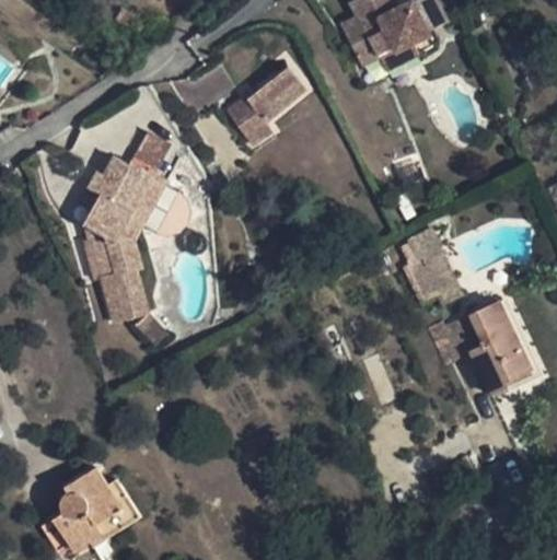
[(393,53),(412,43),(429,34),(428,32),(448,22),(436,0),(410,0),(396,7),(392,0),(349,0),(348,1),(356,18),(339,25),(359,66),(376,57),(392,49),(393,53)]
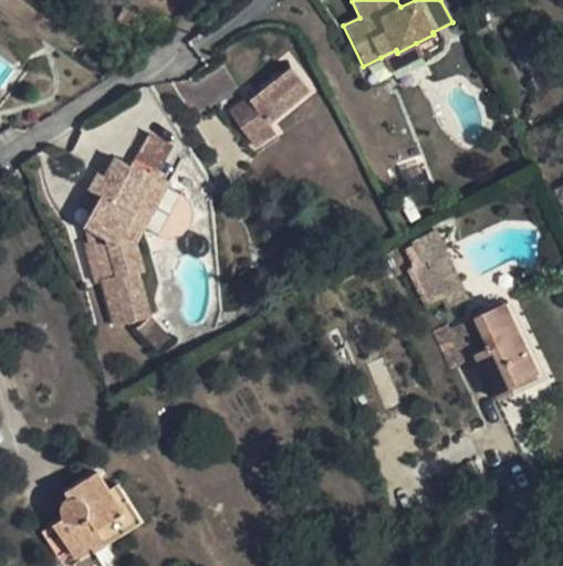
[(104,29),(97,23),(85,38),(93,43),(104,29)]
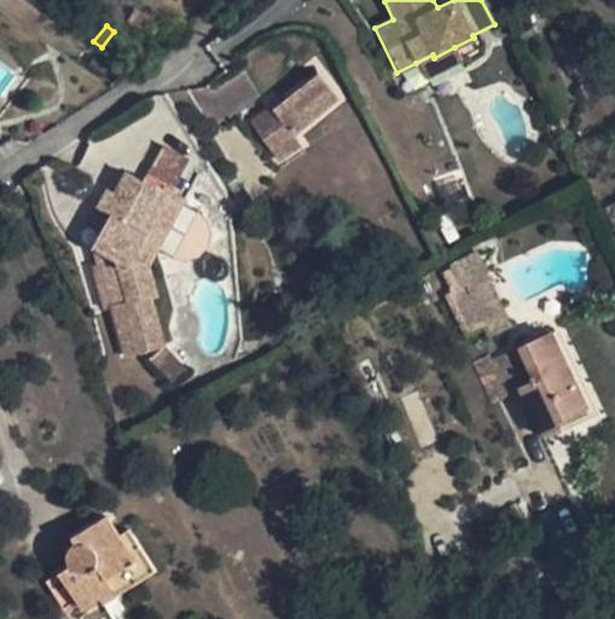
[(433,55),(416,63),(425,80),(463,62),(454,47),(434,58),(433,55)]
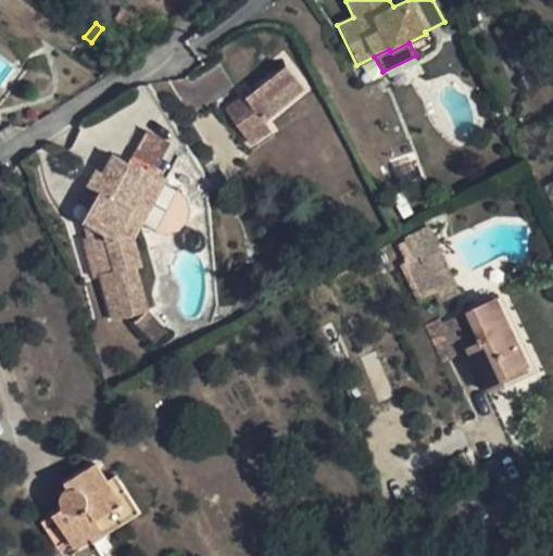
[(287,67),(244,98),(260,122),(303,89),(287,67)]
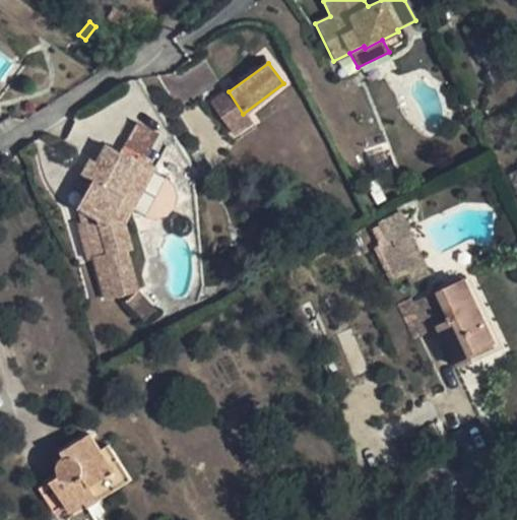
[(229,91),(210,105),(231,135),(249,122),(243,114),(229,91)]
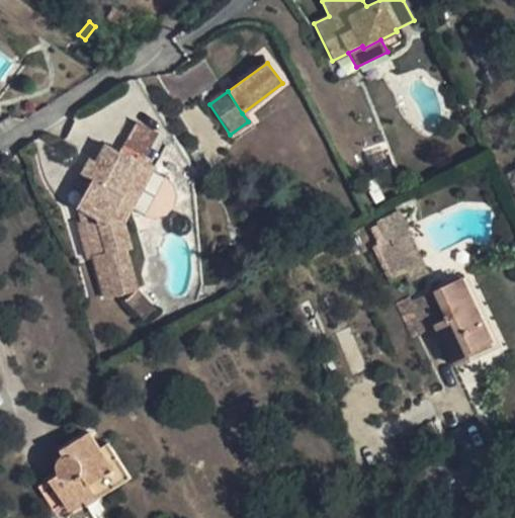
[(136,121),(121,148),(142,160),(158,133),(136,121)]
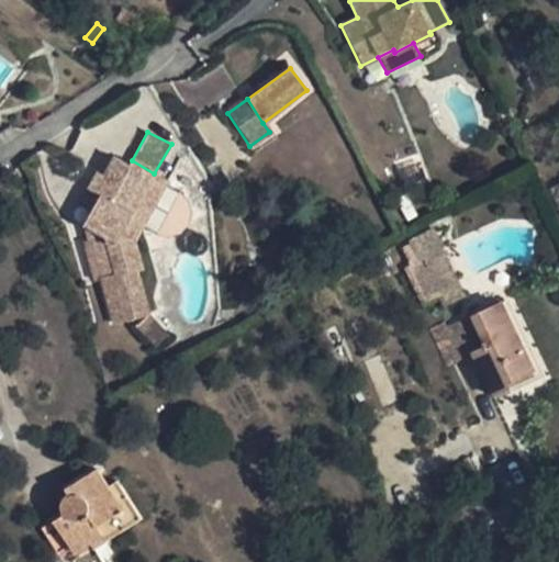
[(154,173),(132,160),(130,164),(113,155),(102,176),(97,171),(87,188),(101,195),(84,225),(104,236),(113,273),(108,276),(112,295),(105,296),(112,324),(148,314),(137,270),(142,269),(134,239),(129,217),(142,197),(154,173)]
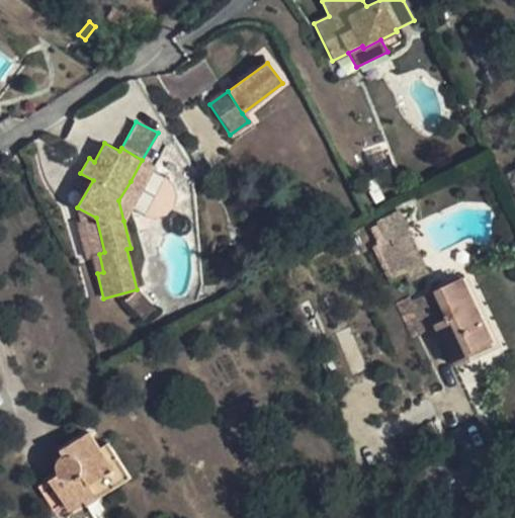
[(143,188),(131,181),(118,200),(123,221),(143,188)]
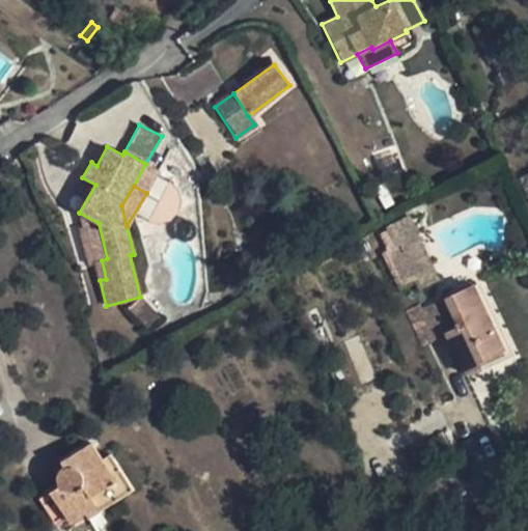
[(385,226),(395,246),(416,234),(418,233),(408,215),(385,226)]
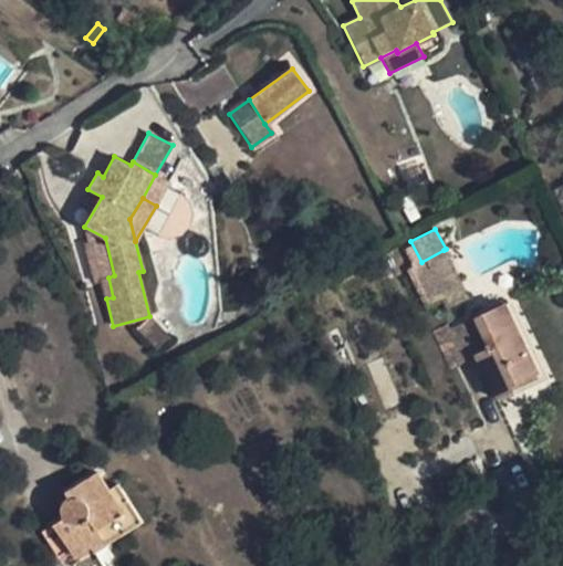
[(444,250),(421,262),(444,308),(467,296),(444,250)]
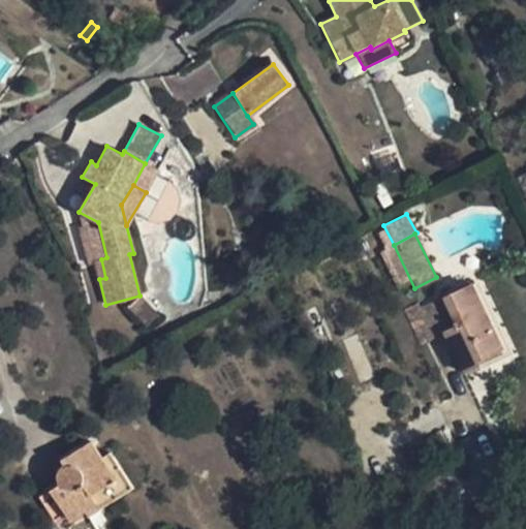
[(470,282),(443,296),(457,324),(475,360),(502,347),(470,282)]
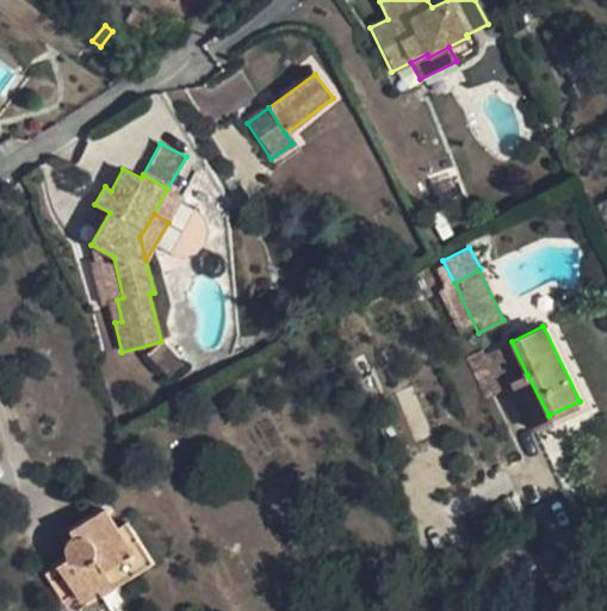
[(147,355),(168,377),(183,364),(161,341),(147,355)]
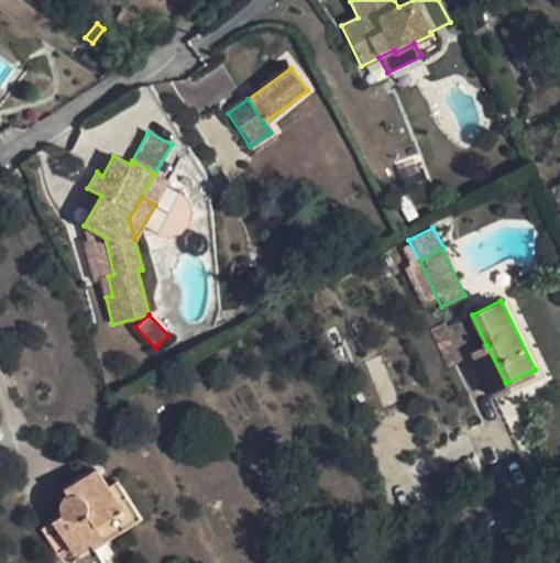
[(486,345),(472,315),(430,335),(446,365),(471,353),(486,345)]
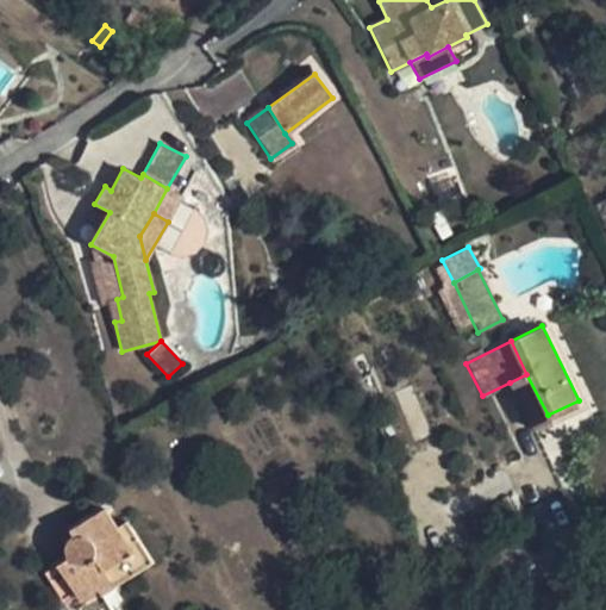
[(526,374),(510,383),(532,429),(550,421),(548,415),(526,374)]
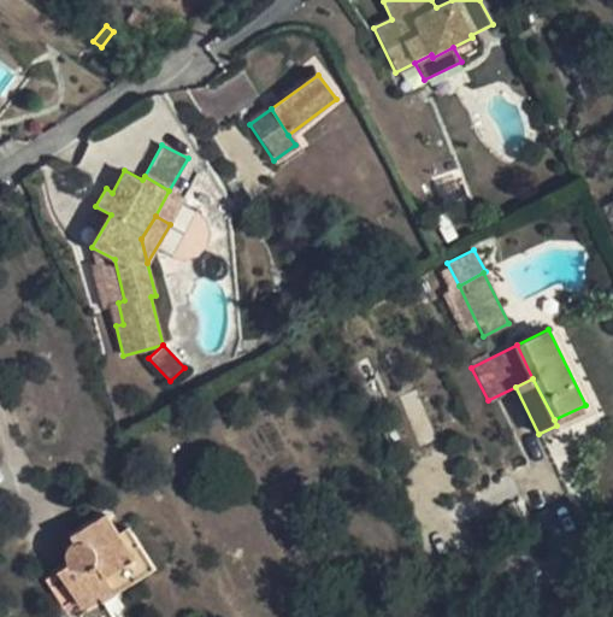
[(59,570),(77,598),(82,606),(98,597),(101,601),(153,570),(127,528),(117,534),(105,515),(71,535),(75,542),(74,544),(70,547),(68,553),(69,559),(70,563),(59,570)]
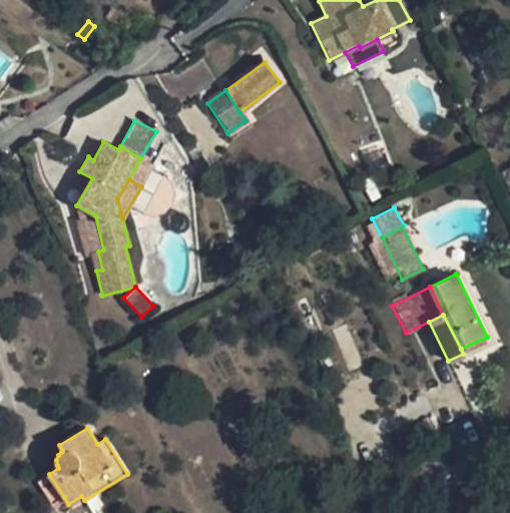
[(51,504),(64,497),(49,474),(37,482),(51,504)]
